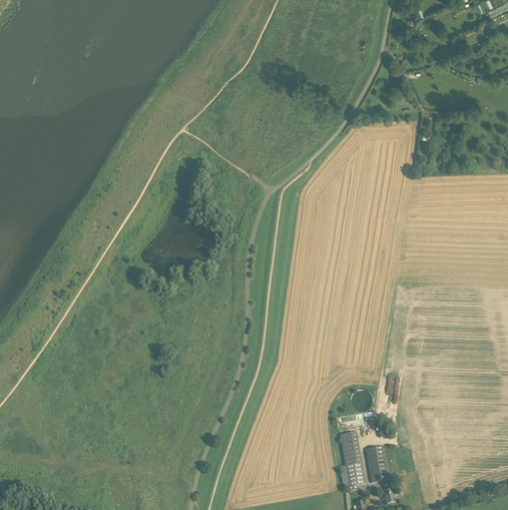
[(486,15),(507,5),(507,0),(500,0),(483,8),(486,15)]
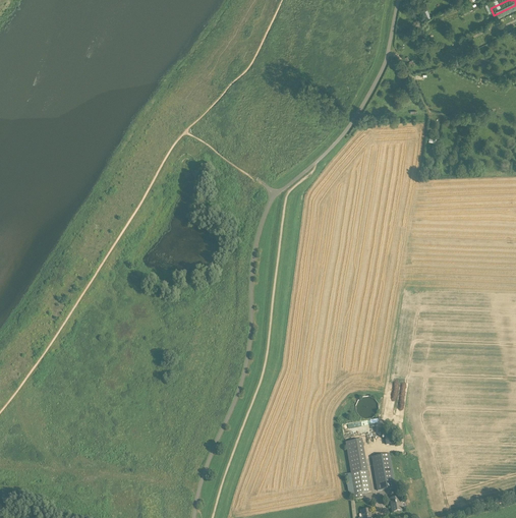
[(408,59),(407,57),(405,58),(402,54),(399,55),(403,62),(404,62),(408,59)]
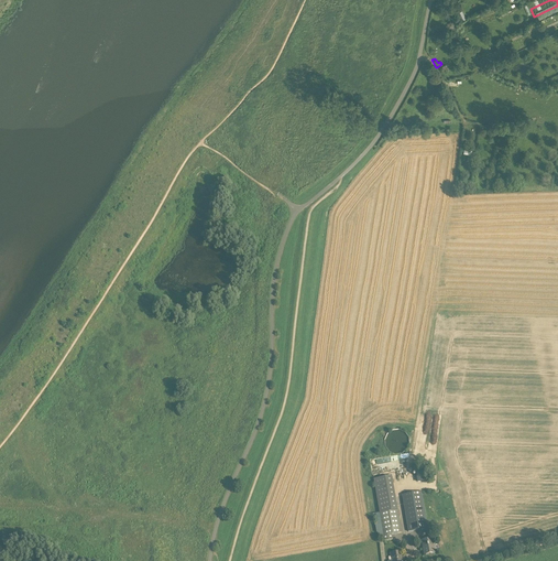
[(398,427),(382,431),(383,434),(380,435),(381,441),(383,440),(384,449),(403,444),(398,427)]
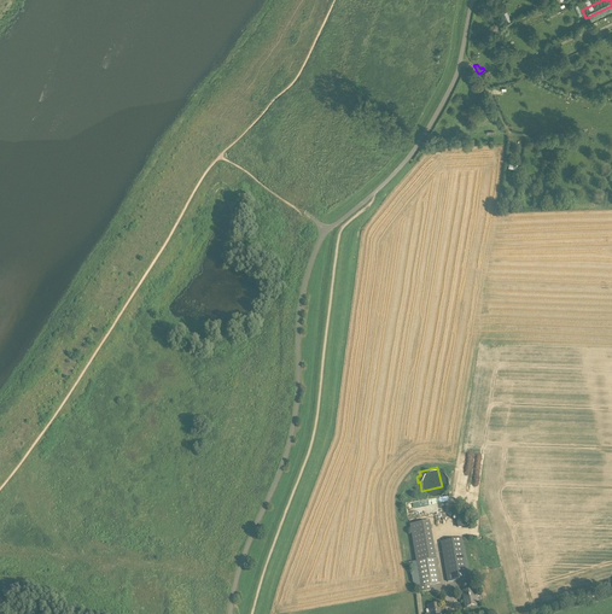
[(430,507),(429,508),(430,510),(438,508),(436,503),(438,503),(436,496),(431,498),(433,502),(429,503),(430,507)]
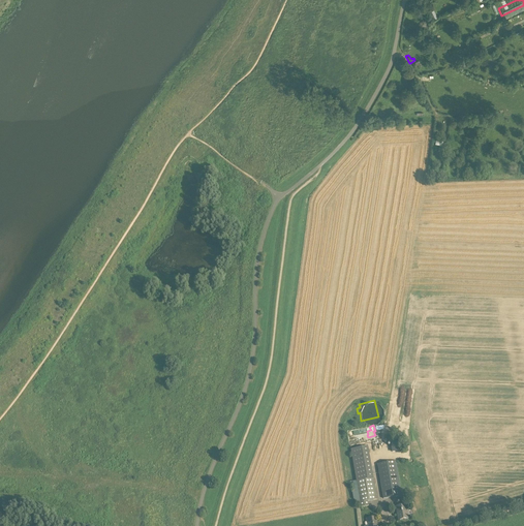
[(386,440),(387,450),(395,447),(394,439),(386,440)]
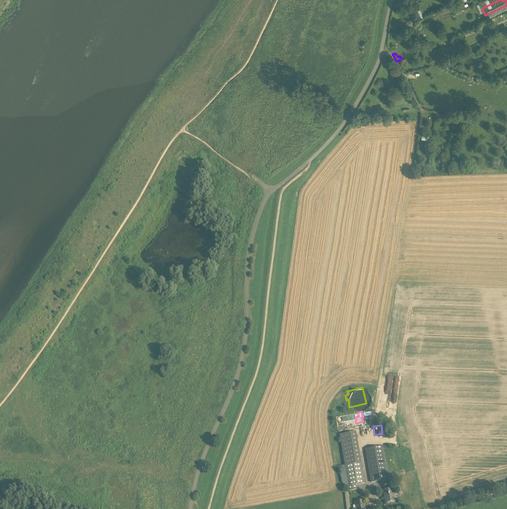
[(360,480),(354,449),(351,429),(334,432),(344,488),(352,487),(351,482),(360,480)]
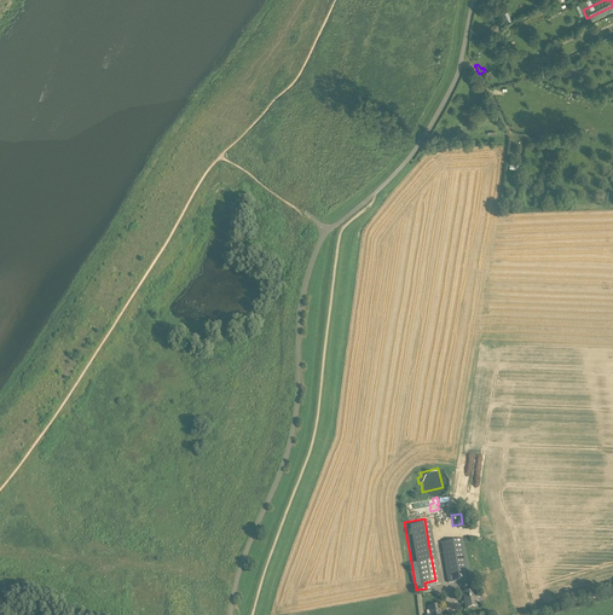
[(444,580),(462,576),(456,537),(438,540),(444,573),(443,573),(444,580)]
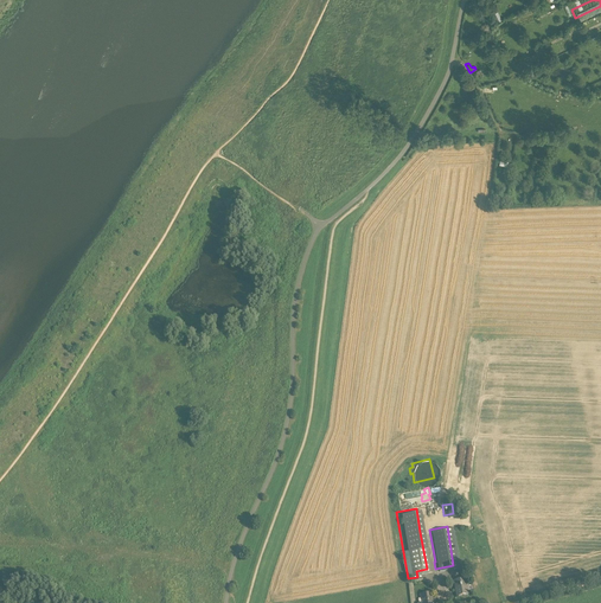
[(449,585),(451,584),(452,594),(462,591),(460,583),(461,583),(460,576),(448,577),(449,585)]
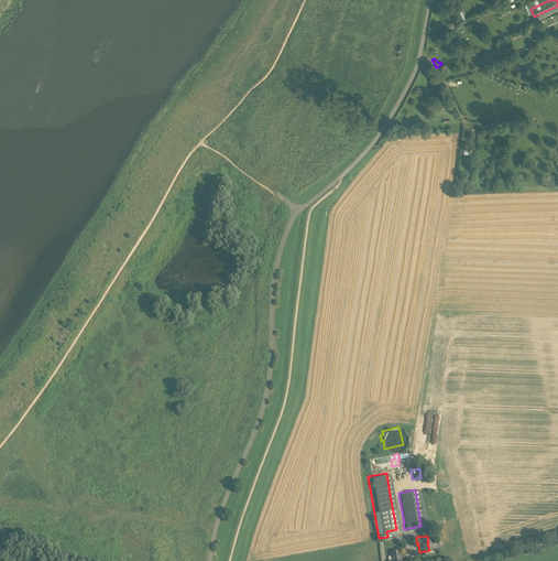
[(385,554),(387,554),(387,560),(391,560),(396,560),(395,549),(385,551),(385,554)]
